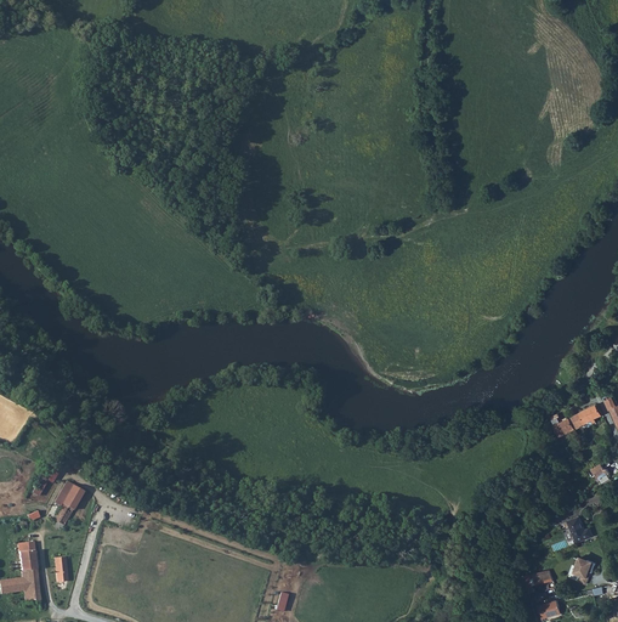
[(608,410),(616,406),(610,394),(601,397),(606,410),(608,410)]
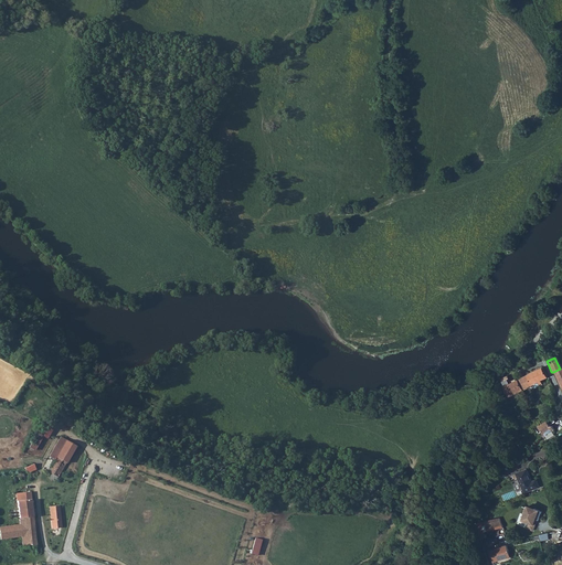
[(532,372),(538,382),(545,379),(544,376),(540,368),(532,372)]
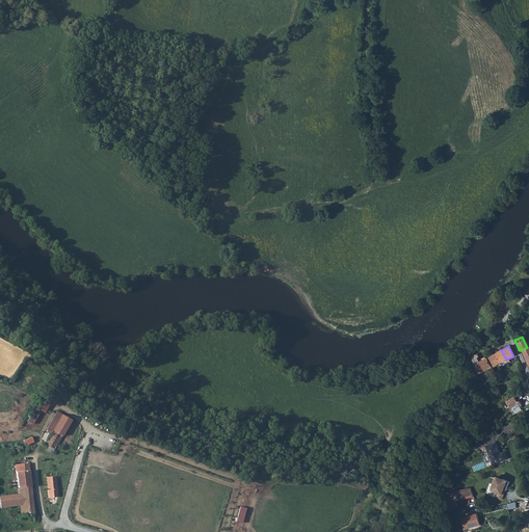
[(487,361),(491,367),(506,360),(501,350),(485,357),(487,361)]
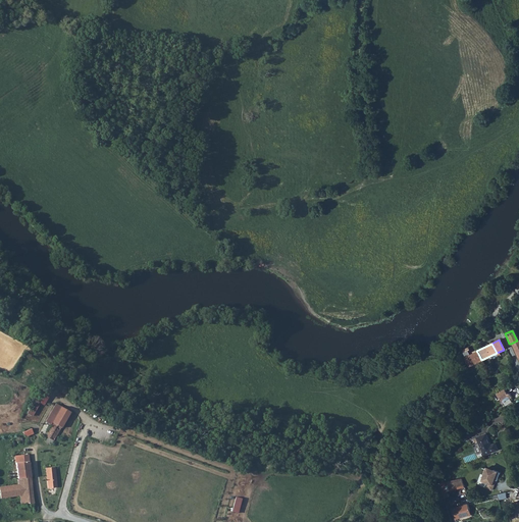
[(464,357),(469,366),(481,360),(478,354),(476,351),(464,357)]
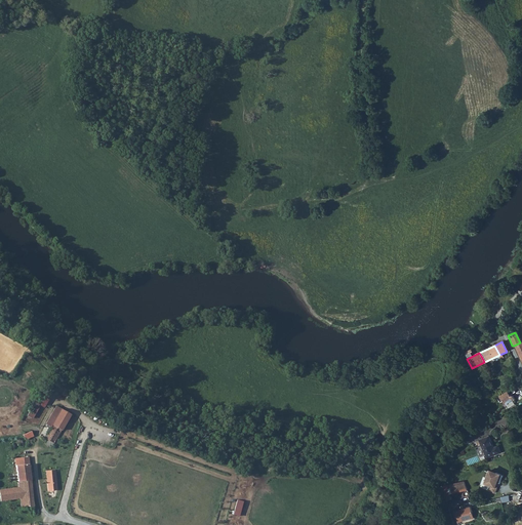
[(511,388),(494,397),(497,403),(500,401),(504,405),(513,400),(510,395),(509,396),(508,395),(513,392),(511,388)]
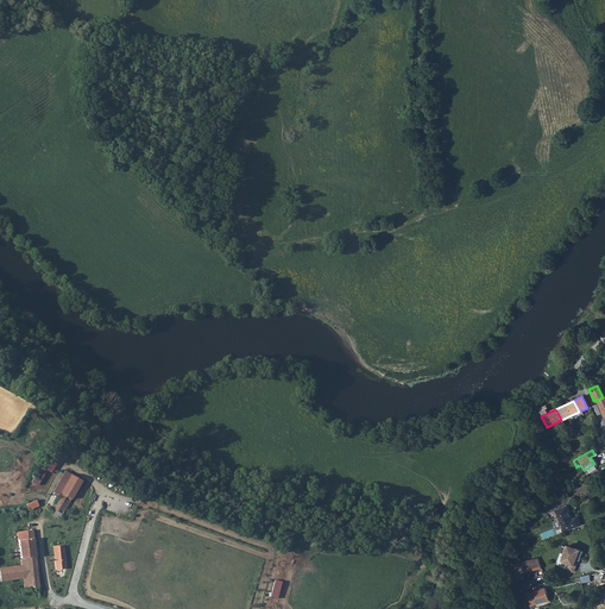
[(38,466),(30,483),(36,487),(44,470),(38,466)]
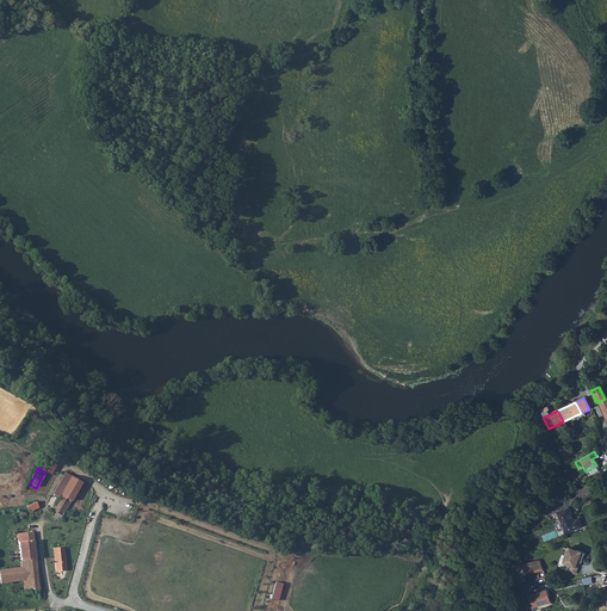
[(48,510),(51,512),(57,516),(76,481),(67,476),(48,510)]
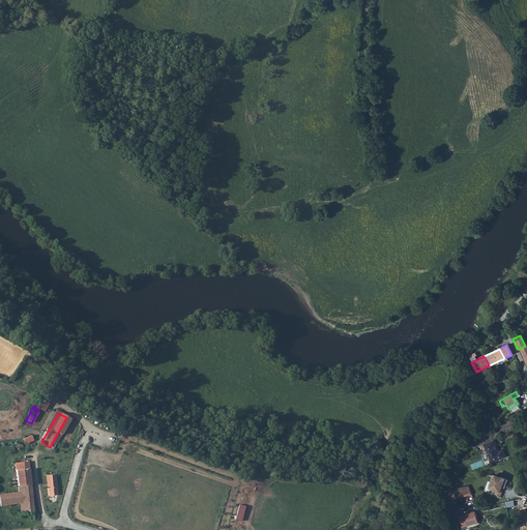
[(484,444),(490,463),(504,458),(501,450),(497,451),(493,441),(484,444)]
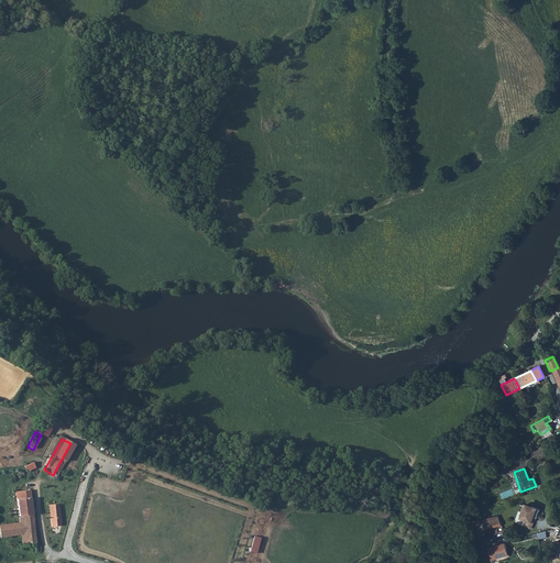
[(17,553),(33,553),(25,484),(21,484),(21,487),(15,487),(15,490),(12,490),(15,521),(0,522),(0,536),(17,534),(19,544),(15,545),(17,553)]
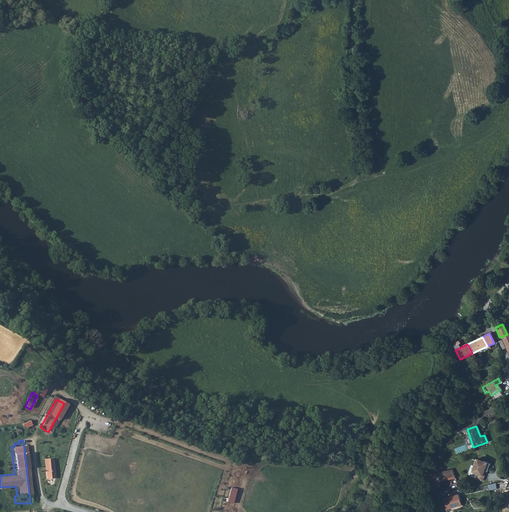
[(452,450),(453,455),(466,450),(464,445),(452,450)]
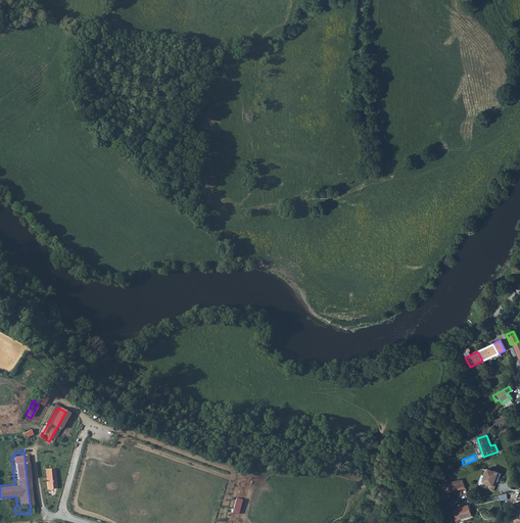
[(53,488),(53,486),(52,486),(51,467),(42,468),(44,488),(53,488)]
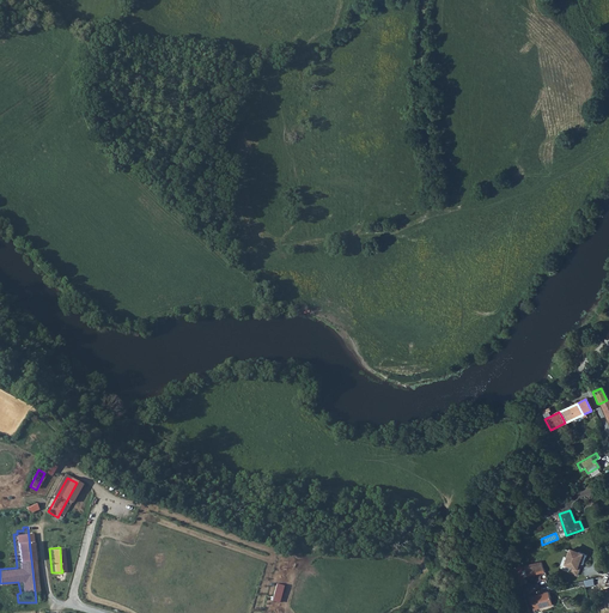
[(583,554),(570,548),(564,565),(570,569),(568,574),(576,576),(583,554)]
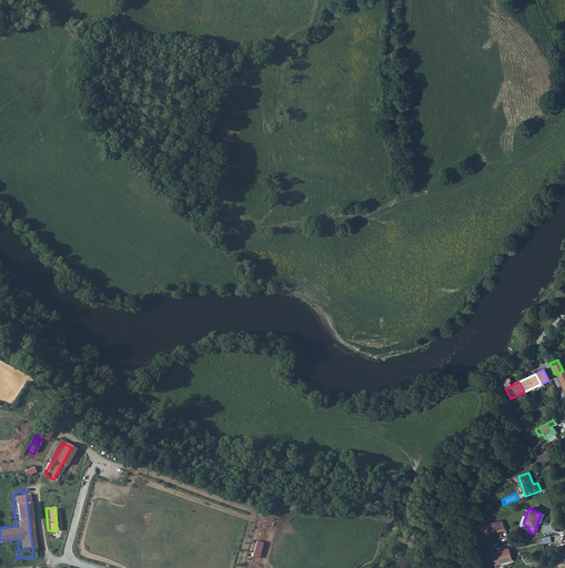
[(497,527),(497,529),(503,527),(500,517),(476,525),(482,540),(486,539),(482,527),(485,526),(487,530),(497,527)]
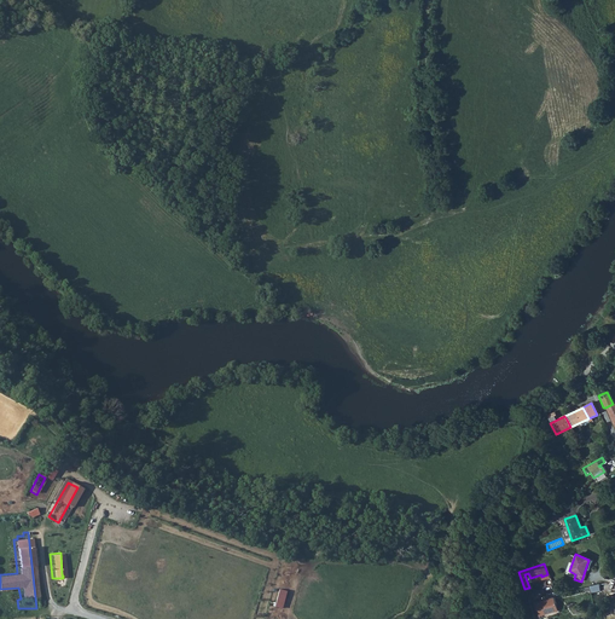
[(285,590),(278,588),(273,605),(282,607),(285,590)]
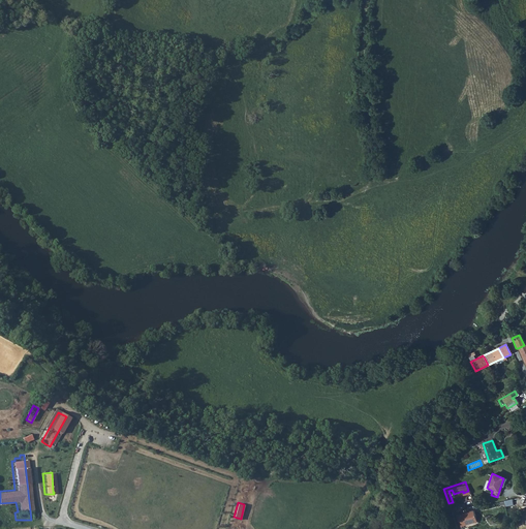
[(473,510),(458,514),(459,524),(466,523),(466,524),(475,523),(473,510)]
